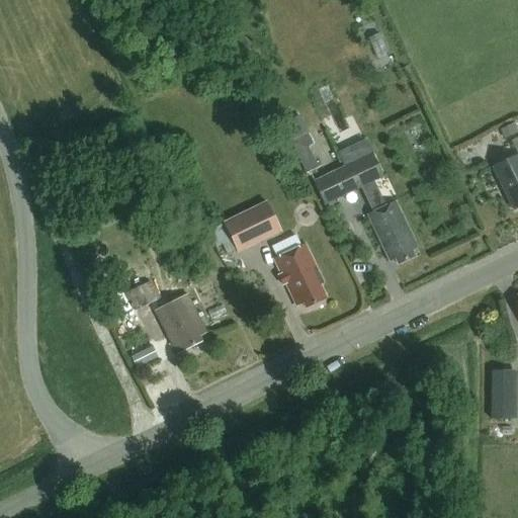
[(513,124),(499,132),(504,141),(517,134),(513,124)]
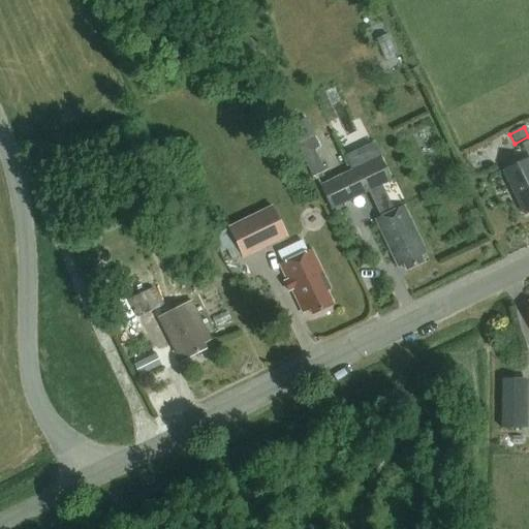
[(524,218),(528,215),(528,143),(517,150),(524,164),(502,175),(524,218)]
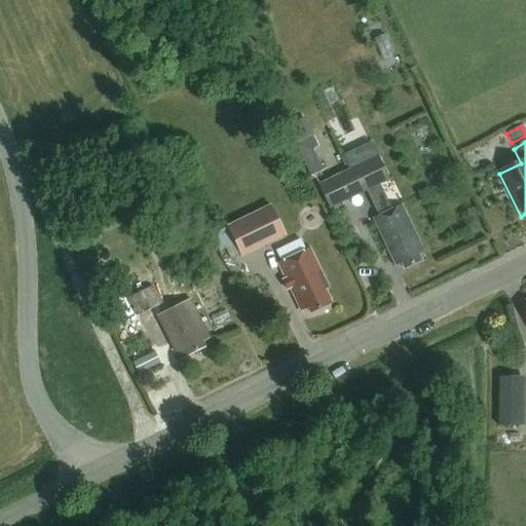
[(313,150),(301,156),(311,177),(324,172),(313,150)]
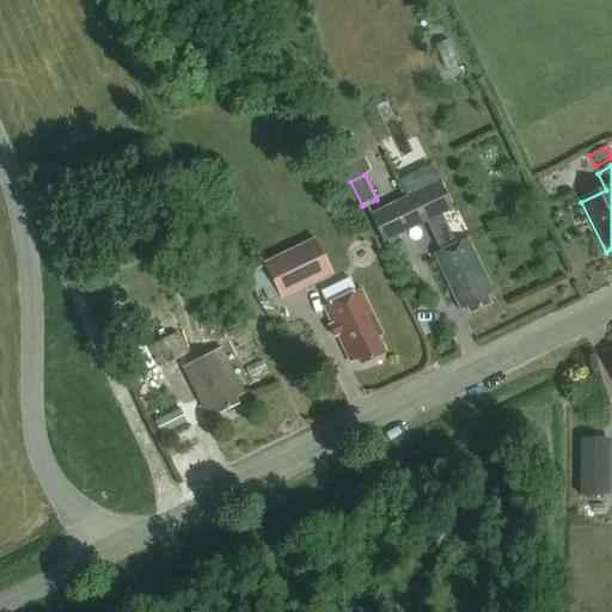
[(373,209),(386,237),(426,218),(439,210),(452,204),(440,177),(373,209)]
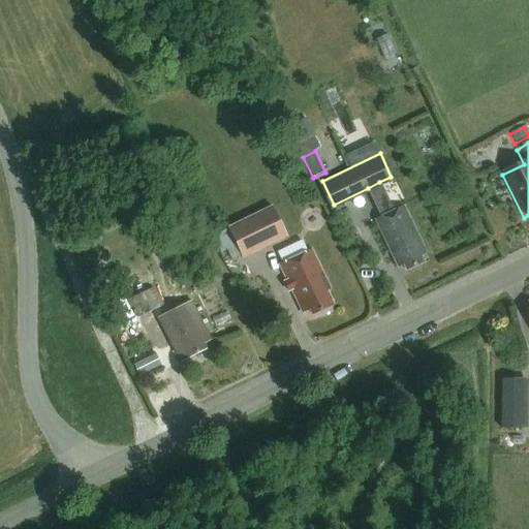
[(379,182),(368,188),(382,218),(394,212),(379,182)]
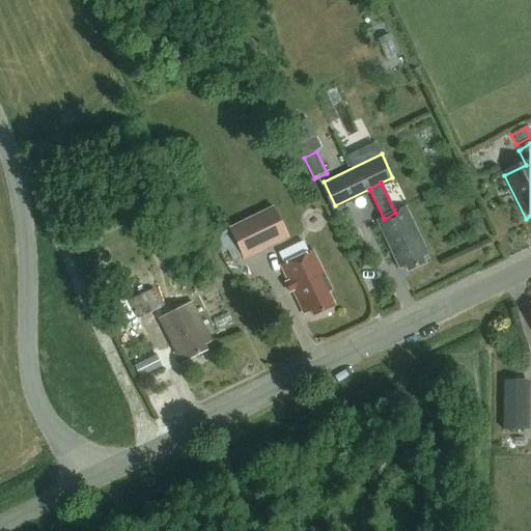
[(243,256),(287,234),(274,206),(229,228),(243,256)]
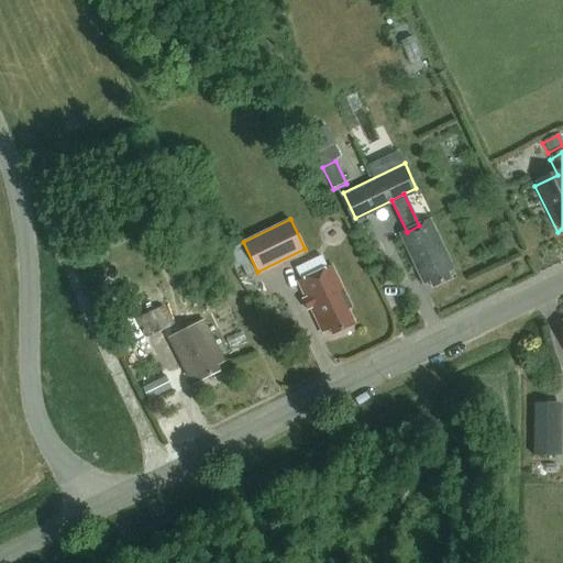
[(449,273),(454,271),(430,221),(419,225),(407,232),(399,235),(423,286),(431,282),(434,287),(452,278),(449,273)]
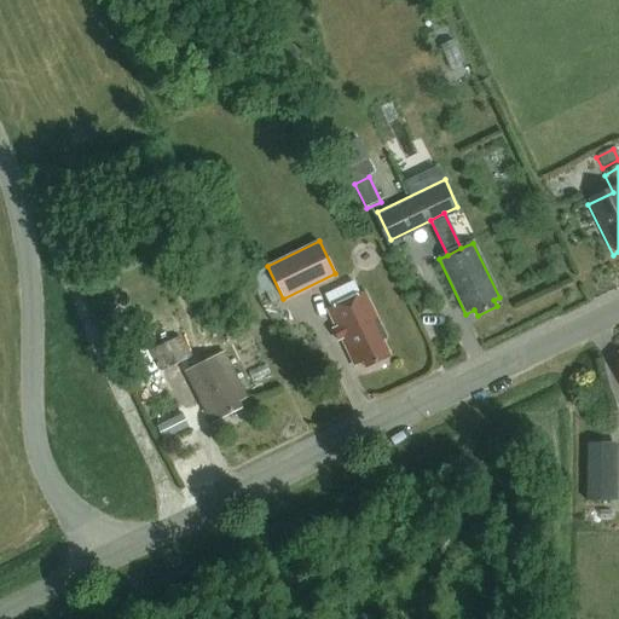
[(342,339),(354,365),(364,362),(368,368),(387,359),(383,352),(388,350),(383,340),(387,337),(366,293),(329,310),(337,328),(333,330),(339,341),(342,339)]
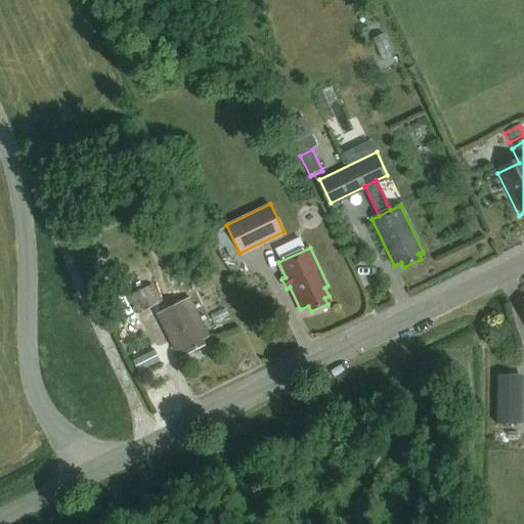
[(160,302),(150,286),(124,300),(133,316),(160,302)]
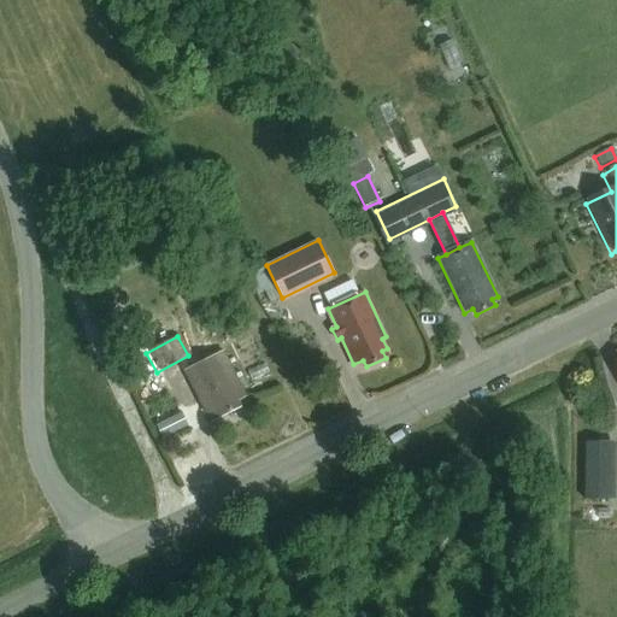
[(241,404),(250,400),(224,352),(184,371),(209,418),(218,413),(222,419),(244,409),(241,404)]
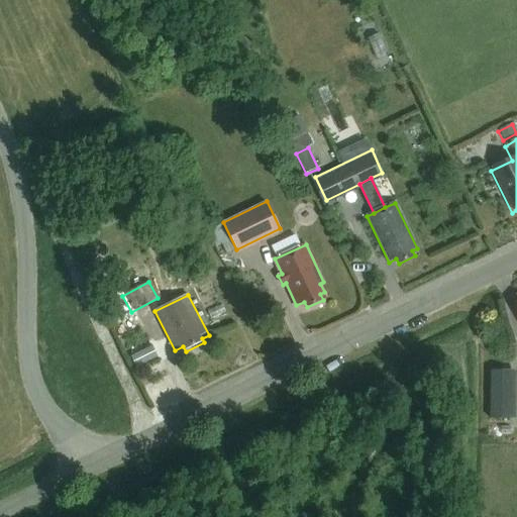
[(515,373),(490,373),(489,420),(514,420),(515,373)]
